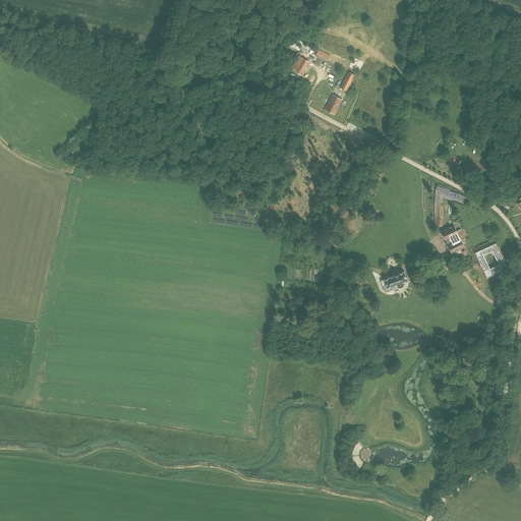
[(323,55),(321,60),(332,64),(334,59),(323,55)]
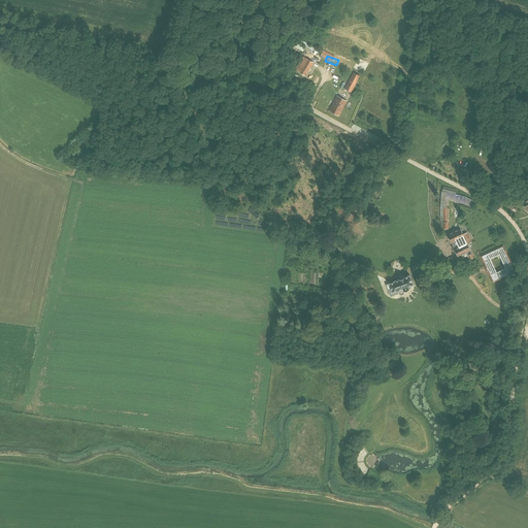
[(314,63),(305,58),(298,69),(306,74),(314,63)]
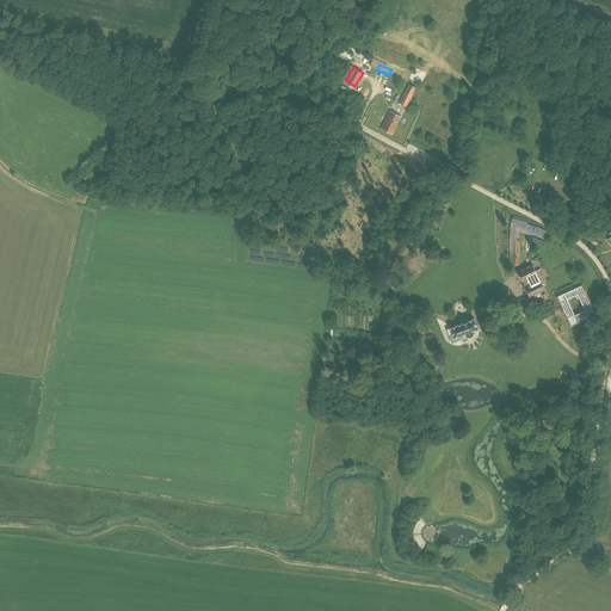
[(399,103),(407,106),(417,88),(408,84),(399,103)]
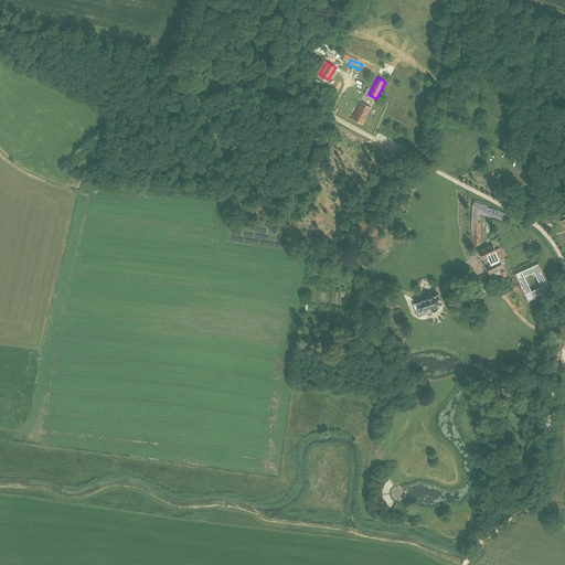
[(371,108),(361,103),(352,118),(363,124),(371,108)]
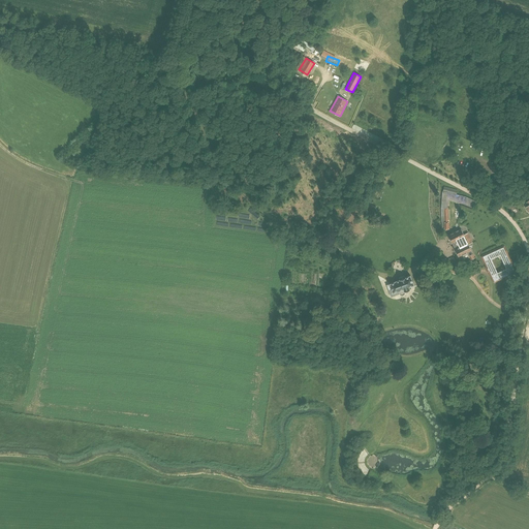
[(464,196),(457,194),(458,190),(444,187),(443,191),(442,191),(441,208),(441,222),(442,228),(444,228),(444,229),(449,229),(449,222),(448,222),(447,208),(448,198),(474,208),(476,201),(464,196)]
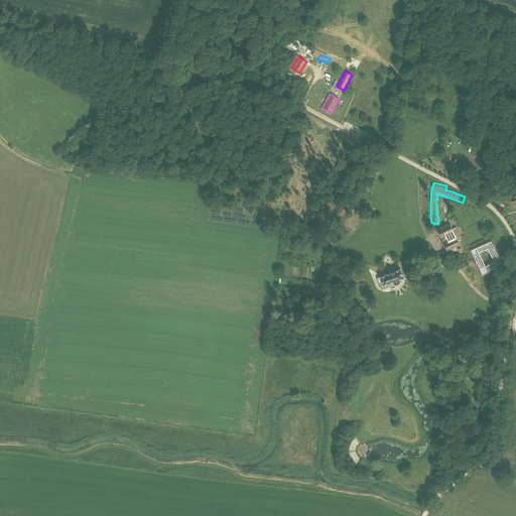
[(460,253),(463,252),(459,244),(460,244),(457,238),(462,237),(457,227),(453,229),(449,224),(436,230),(446,250),(456,246),(460,253)]
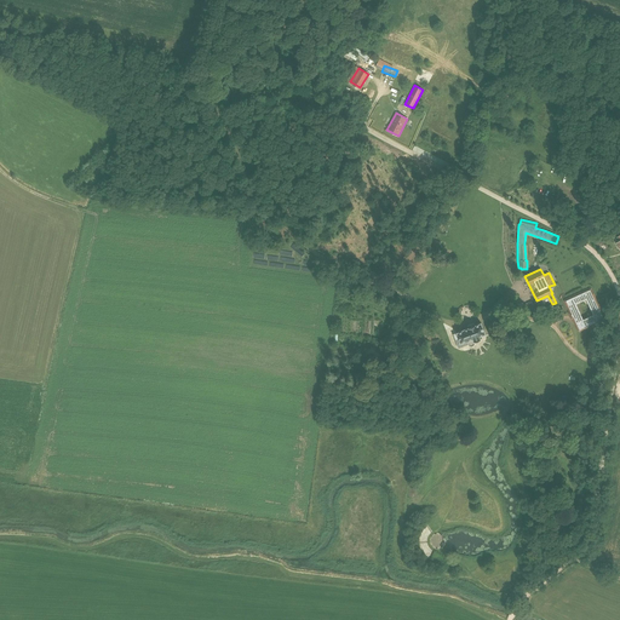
[(603,321),(606,320),(606,319),(604,316),(603,317),(595,298),(591,291),(592,290),(591,287),(590,287),(587,287),(589,290),(567,299),(566,298),(564,298),(563,300),(564,303),(566,302),(578,328),(577,329),(578,331),(580,332),(581,331),(580,329),(600,320),(602,319),(603,321)]
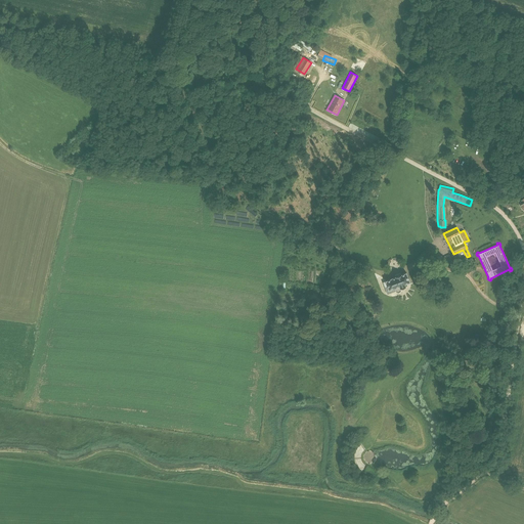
[(387,295),(391,293),(395,292),(396,293),(397,293),(398,293),(399,293),(400,292),(400,291),(400,289),(405,287),(405,285),(409,282),(406,272),(401,274),(400,272),(395,274),(395,276),(390,278),(390,279),(383,282),(387,295)]
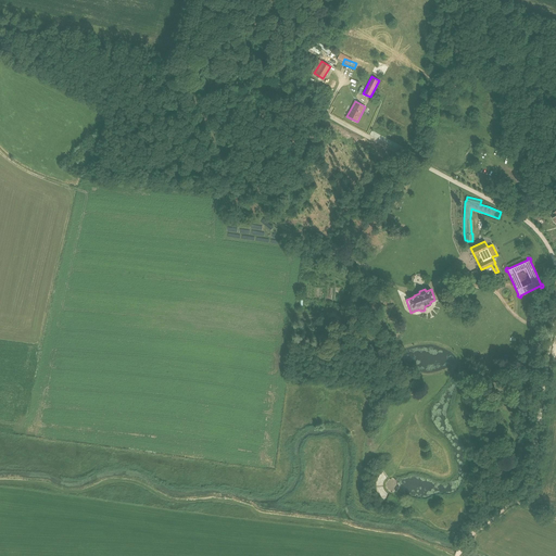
[(387,478),(382,471),(381,472),(380,474),(378,476),(377,479),(377,481),(376,483),(376,485),(376,487),(376,488),(376,490),(377,493),(378,494),(380,496),(381,498),(384,501),(388,494),(387,493),(386,492),(384,491),(383,490),(383,488),(383,487),(383,485),(383,483),(383,482),(384,480),(386,479),(387,478)]
